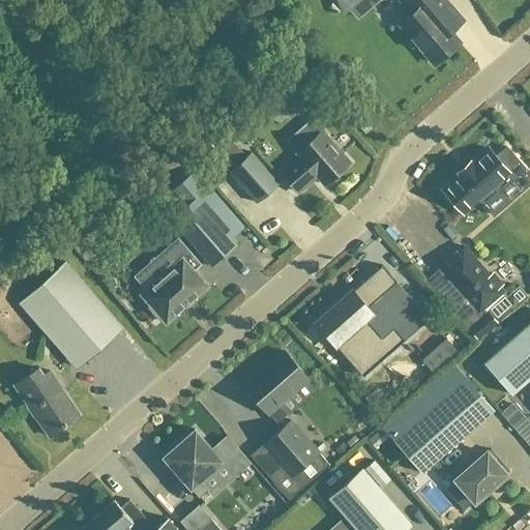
[(352,0),(339,0),(343,9),(352,0)]
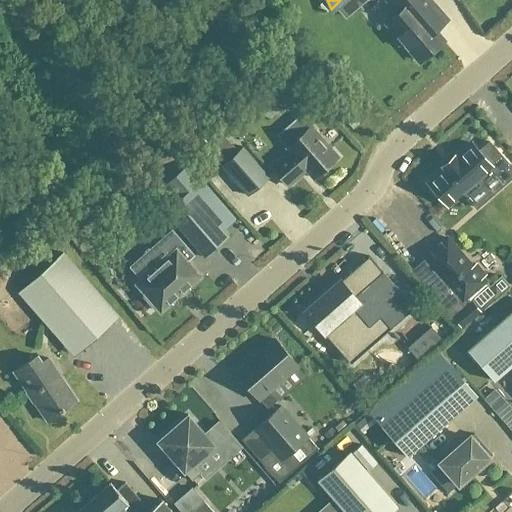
[(446,22),(427,0),(389,0),(387,2),(398,15),(386,26),(390,31),(387,33),(398,46),(401,44),(418,63),(443,42),(434,32),(446,22)]
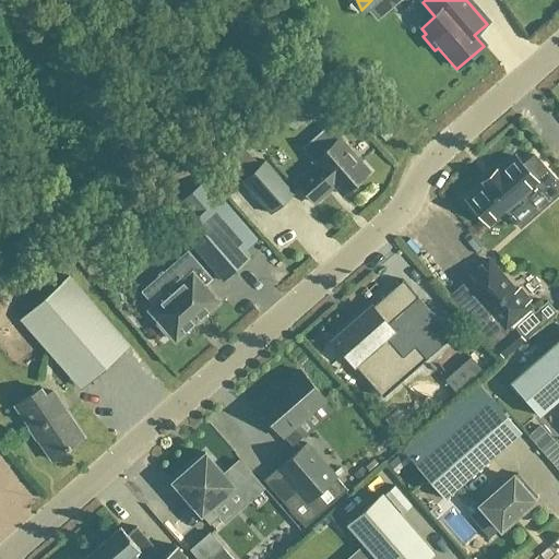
[(296,185),(313,204),(326,193),(324,190),(331,185),(341,197),(367,174),(339,141),(312,164),(316,168),(296,185)]
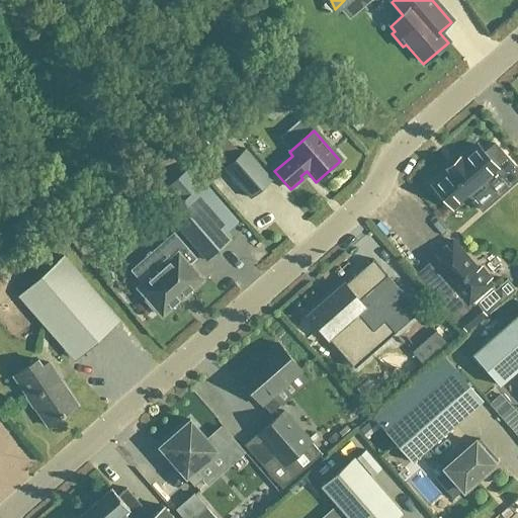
[(223,136),(207,149),(225,168),(224,169),(250,200),(271,181),(245,151),(240,155),(223,136)]
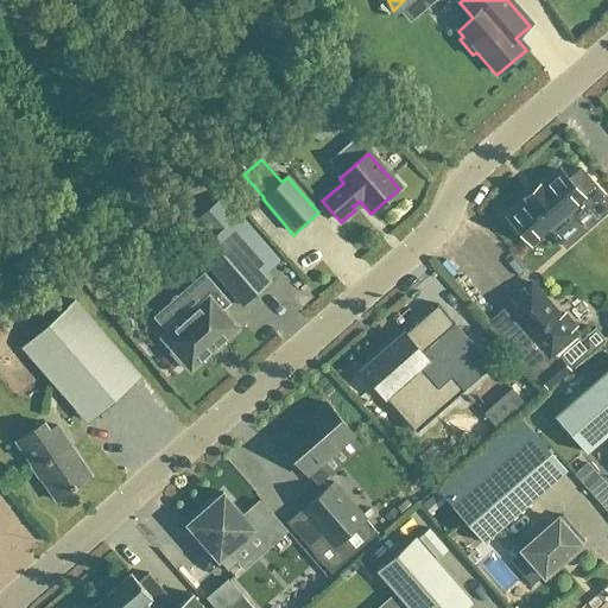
[(525,202),(507,219),(513,225),(512,226),(525,241),(526,240),(532,247),(550,232),(555,238),(552,239),(557,244),(558,242),(565,249),(607,211),(607,206),(602,198),(603,197),(580,170),(568,182),(559,172),(540,189),(539,187),(524,200),(525,202)]
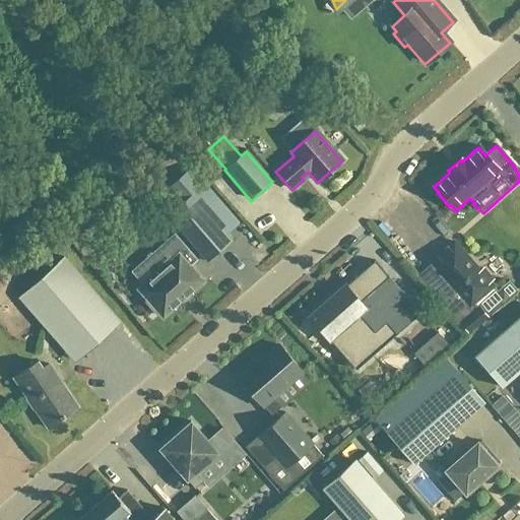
[(166,216),(206,263),(233,241),(226,235),(239,224),(189,169),(163,192),(177,207),(166,216)]
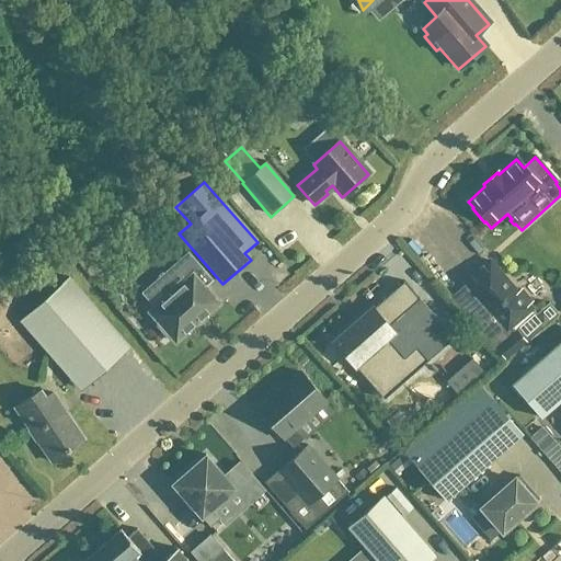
[(218,306),(204,289),(213,282),(187,253),(173,266),(186,282),(149,313),(159,324),(156,328),(168,341),(171,339),(175,343),(218,306)]
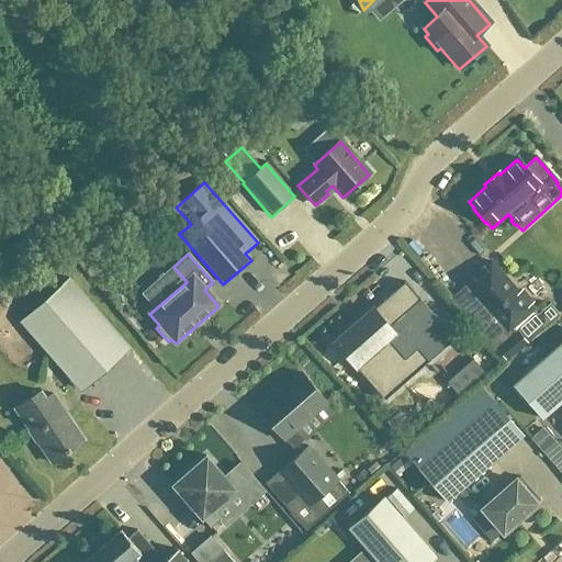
[(465,284),(450,298),(493,347),(503,338),(506,341),(510,337),(507,333),(531,311),(528,307),(531,304),(520,292),(517,294),(490,263),(465,284)]
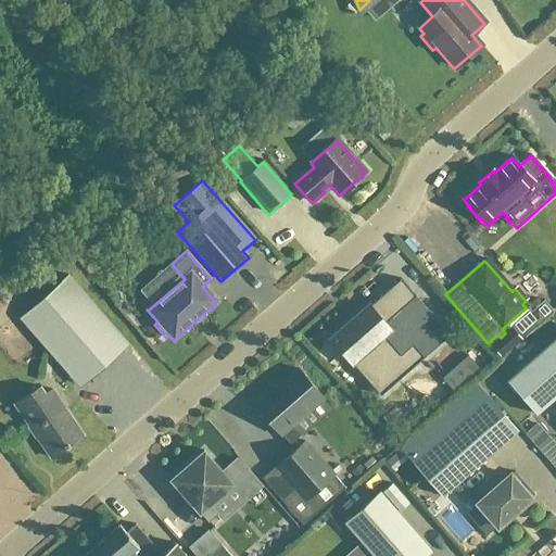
[(19,320),(76,387),(126,343),(68,277),(19,320)]
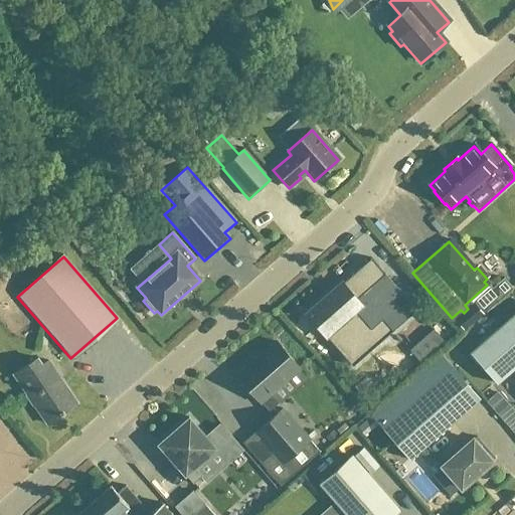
[(341,285),(307,316),(325,337),(352,368),(391,333),(416,312),(384,275),(370,260),(341,285)]
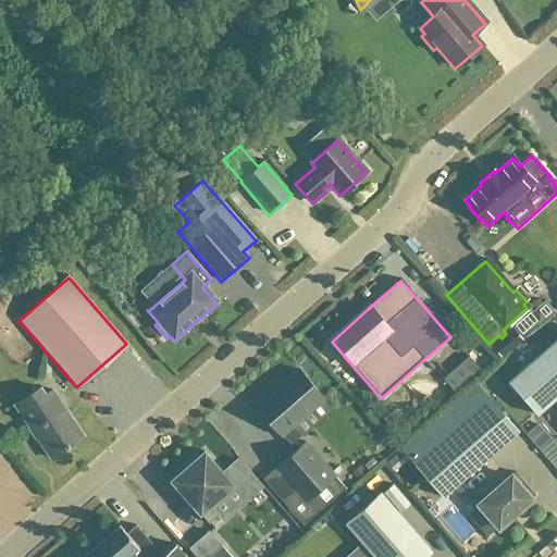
[(512,329),(506,334),(502,338),(498,335),(489,344),(502,359),(523,341),(512,329)]
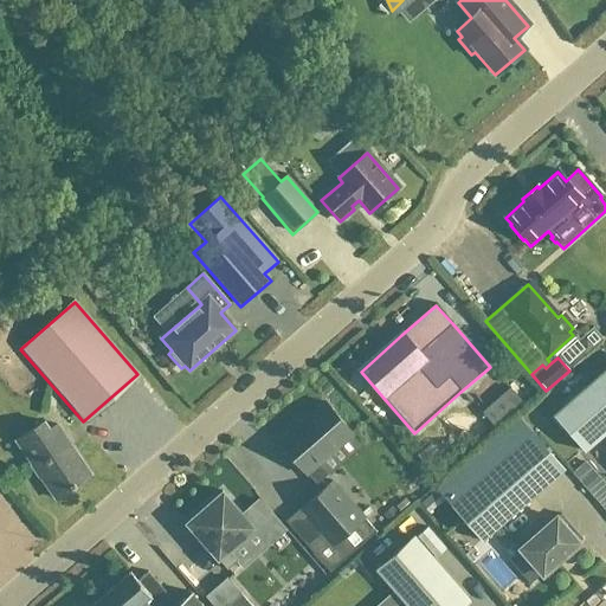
[(605,369),(552,417),(584,453),(605,432),(605,369)]
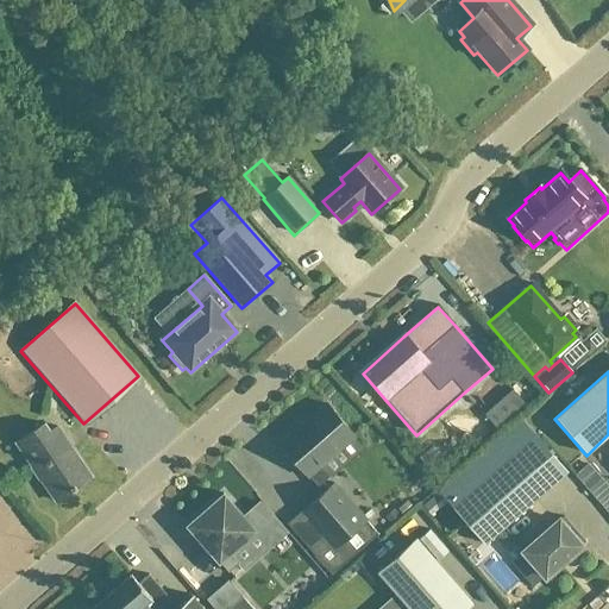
[(523,405),(512,391),(483,415),(495,429),(523,405)]
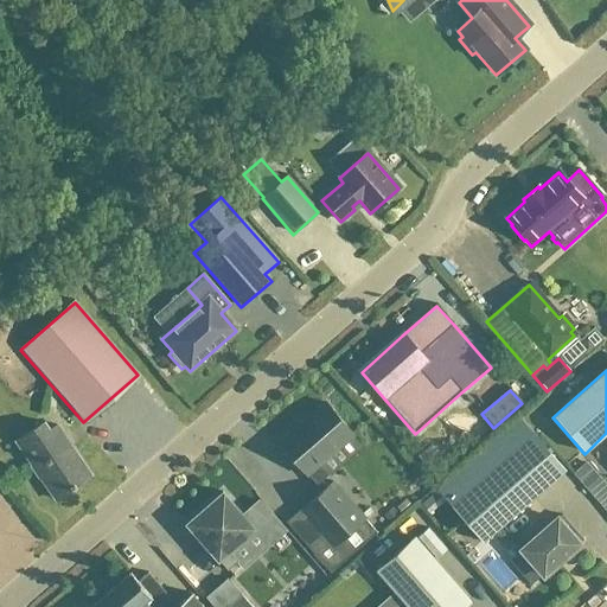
[(298,429),(279,445),(305,475),(306,474),(315,485),(326,475),(317,465),(351,435),(325,404),(306,421),(307,422),(299,430),(298,429)]
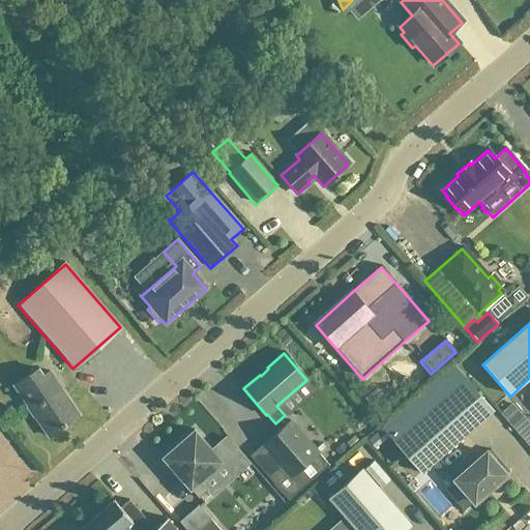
[(146,376),(156,363),(148,356),(138,369),(146,376)]
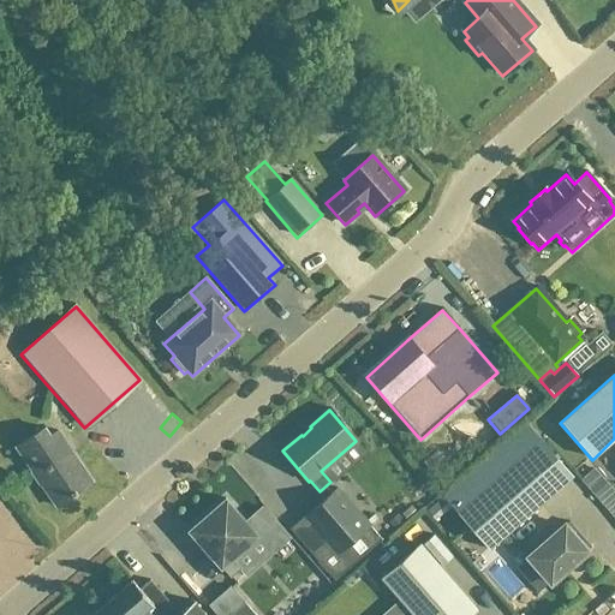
[(55,508),(91,483),(57,431),(48,437),(42,430),(16,448),(55,508)]
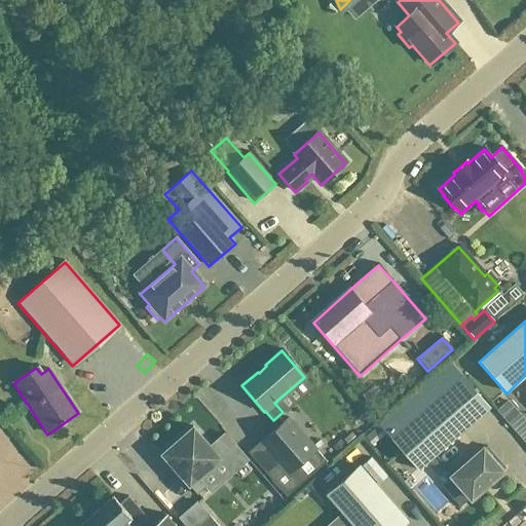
[(476,420),(449,388),(390,440),(417,471),(476,420)]
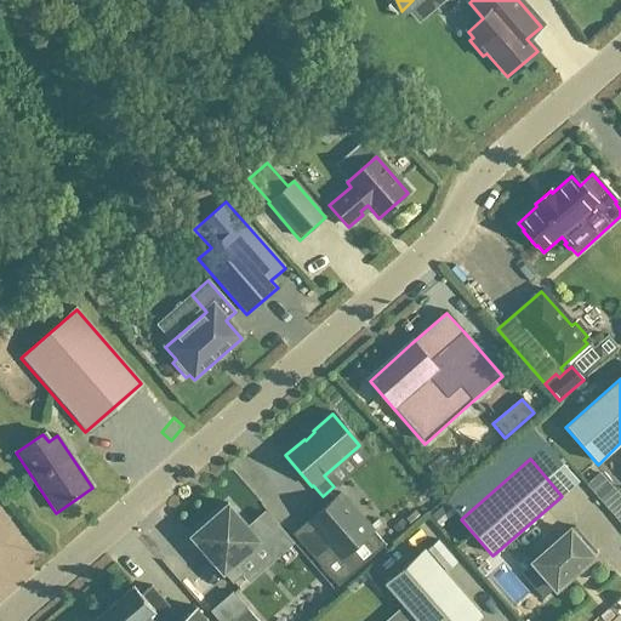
[(620,491),(603,476),(593,486),(620,511),(620,491)]
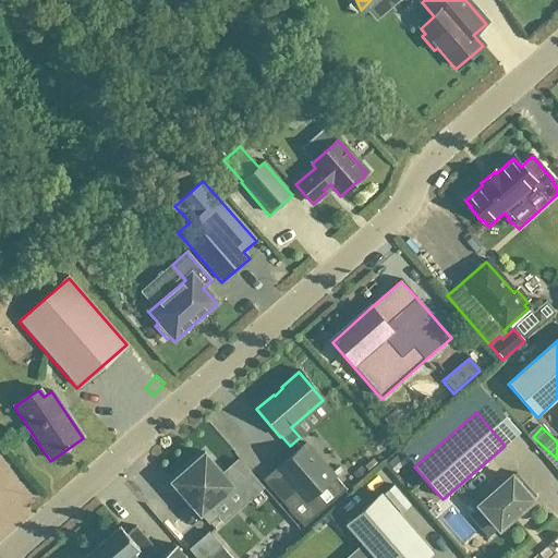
[(302,448),(276,471),(293,490),(280,501),(303,528),(346,490),(305,445),(302,448)]
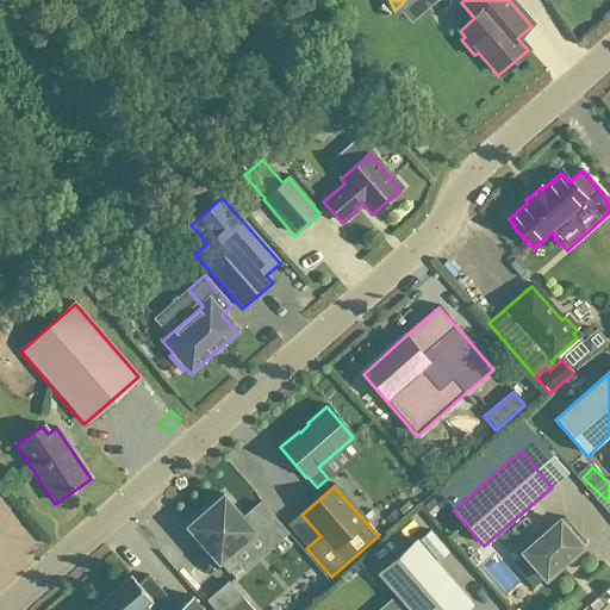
[(238,566),(229,555),(253,534),(254,534),(255,533),(254,531),(253,531),(224,498),(223,496),(222,498),(188,528),(188,527),(186,528),(187,530),(188,529),(217,564),(218,565),(228,576),(238,566)]
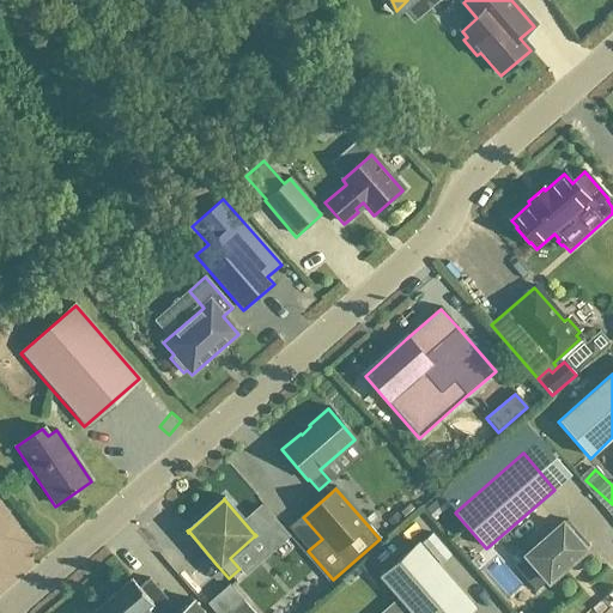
[(588,546),(566,521),(526,557),(548,582),(588,546)]
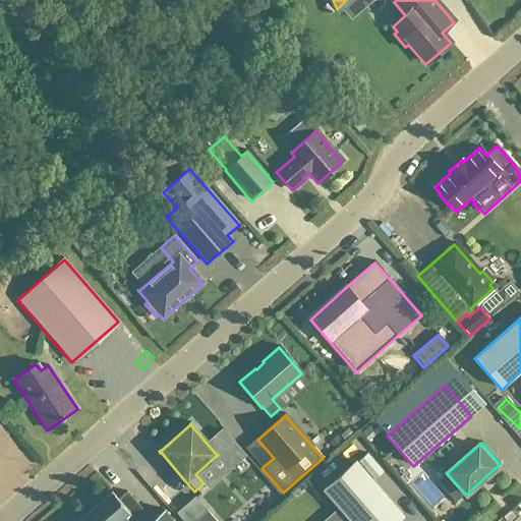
[(347,520),(398,520),(403,517),(356,462),(323,491),(347,520)]
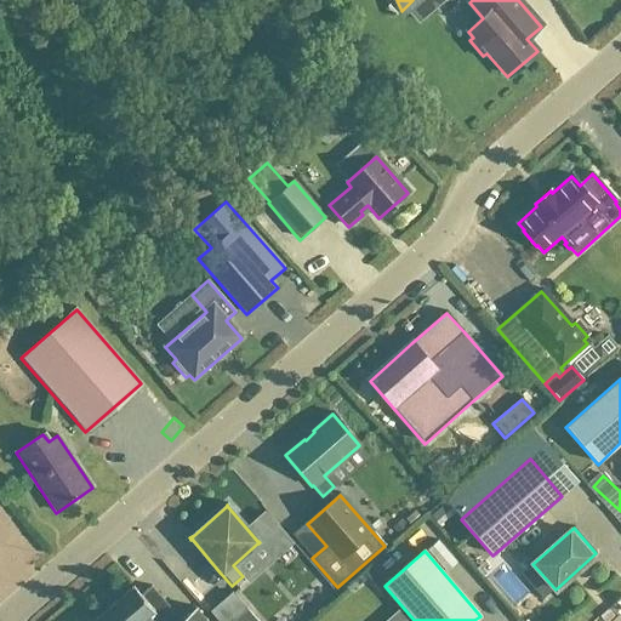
[(142,620),(153,613),(160,620),(161,620),(174,611),(152,587),(141,596),(134,587),(132,588),(95,620),(142,620)]
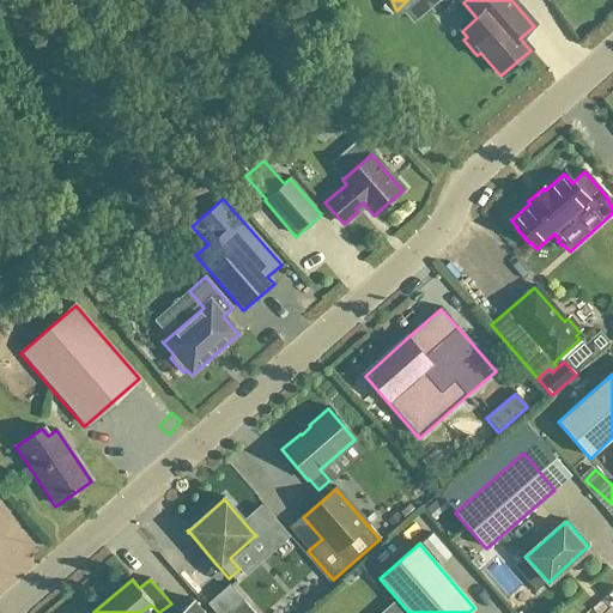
[(299,593),(305,605),(325,595),(317,583),(299,593)]
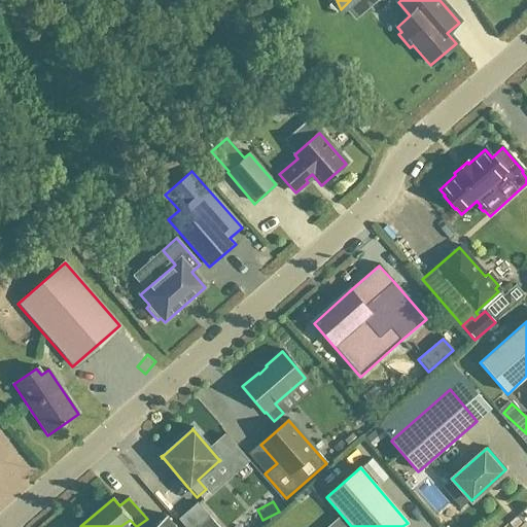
[(174,526),(166,518),(166,517),(152,526),(174,526)]
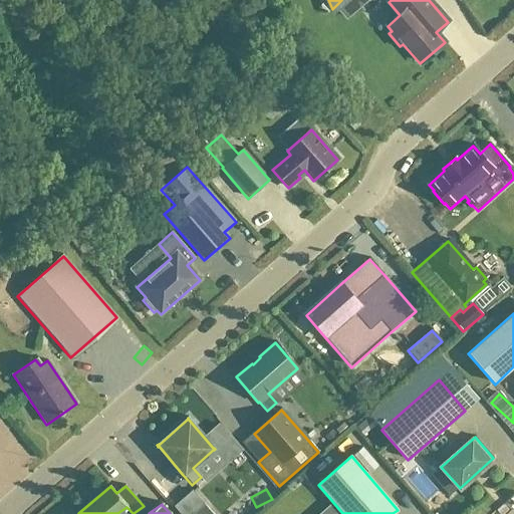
[(212,513),(205,506),(205,505),(204,504),(203,505),(193,513),(212,513)]
